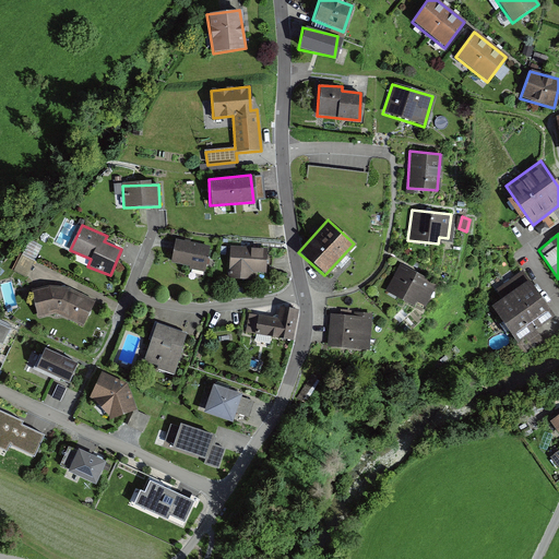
[(211,246),(176,240),(171,264),(206,270),(211,246)]
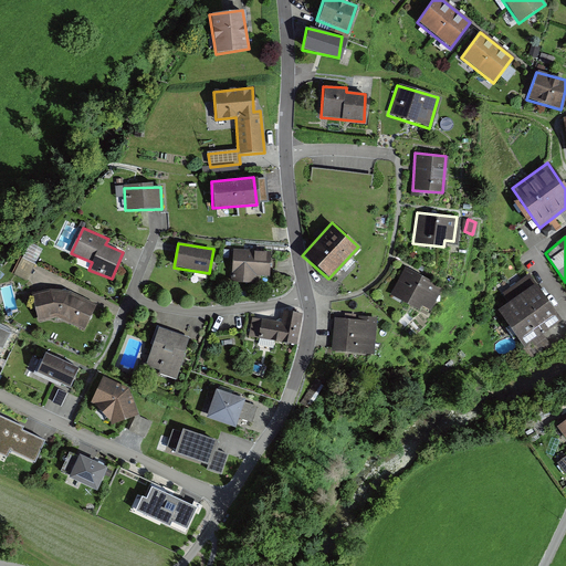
[(269,275),(270,252),(233,251),(231,273),(234,272),(236,282),(254,283),(254,274),(269,275)]
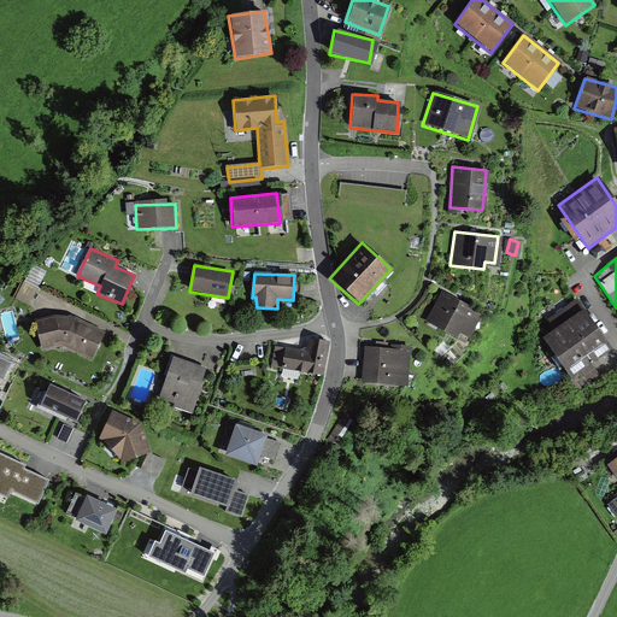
[(479,312),(440,293),(425,323),(452,336),(453,333),(465,339),(479,312)]
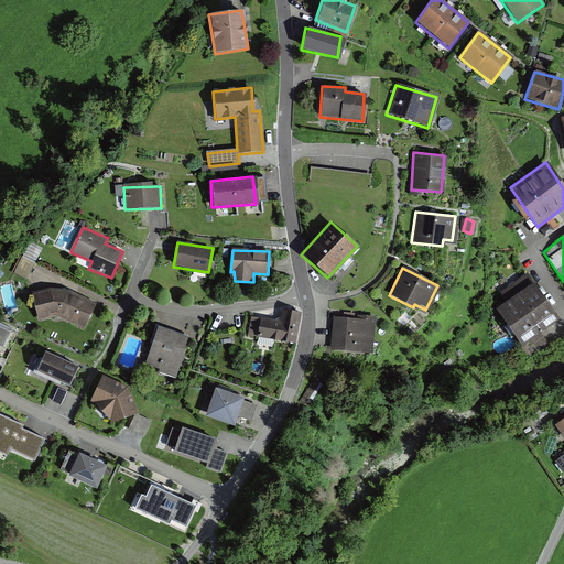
[(556,318),(525,274),(499,292),(506,302),(494,310),(518,345),(556,318)]
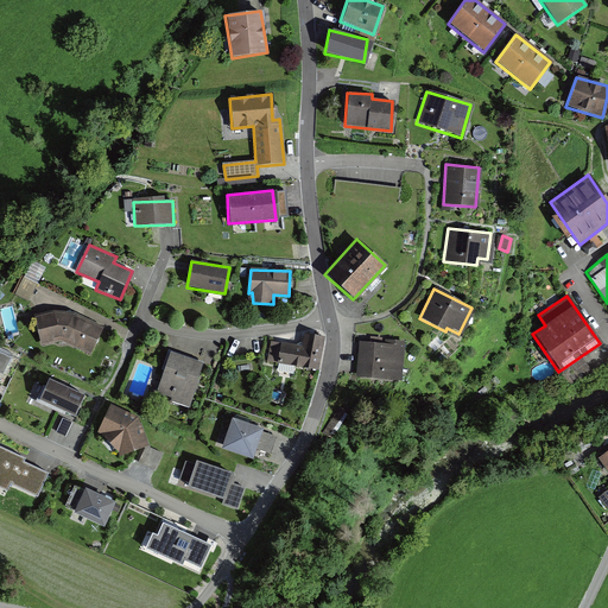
[(92,355),(102,330),(74,317),(57,316),(37,321),(43,346),(62,341),(92,355)]
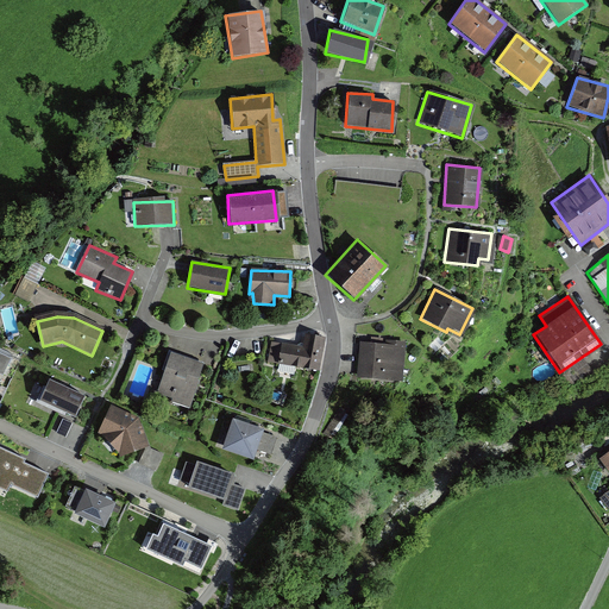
[(325,338),(305,333),(301,347),(271,341),(268,364),(318,374),(325,338)]
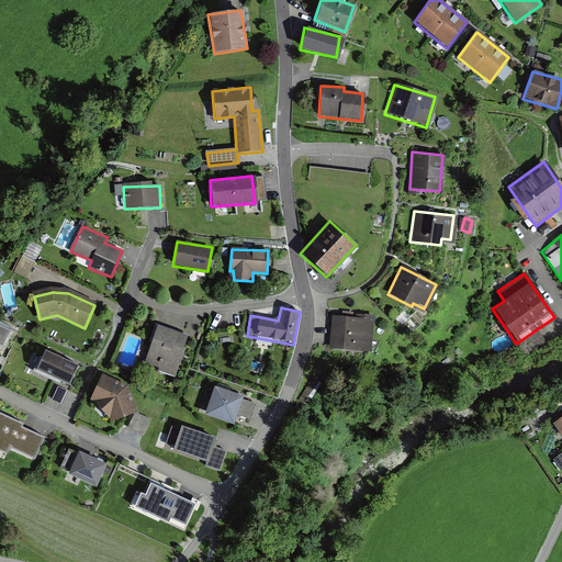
[(355,317),(332,315),(327,347),(369,350),(373,314),(356,313),(355,317)]
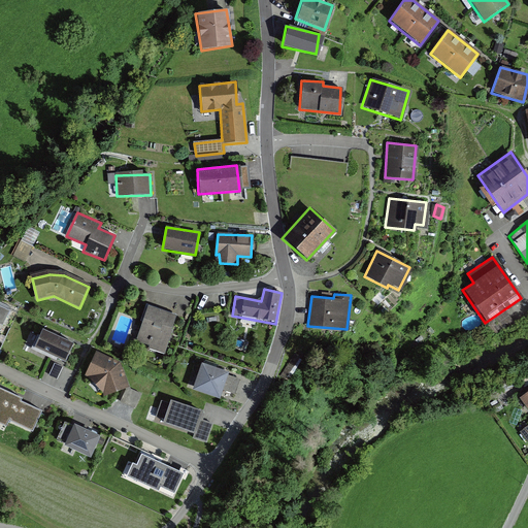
[(176,316),(147,305),(137,340),(166,352),(176,316)]
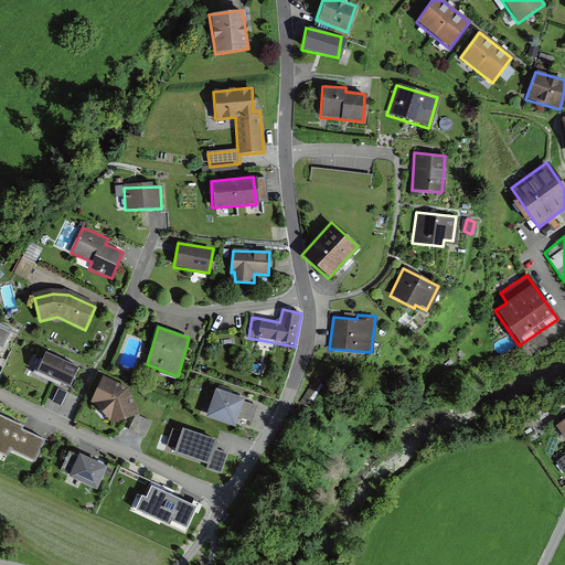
[(10,334),(0,329),(0,349),(3,350),(10,334)]
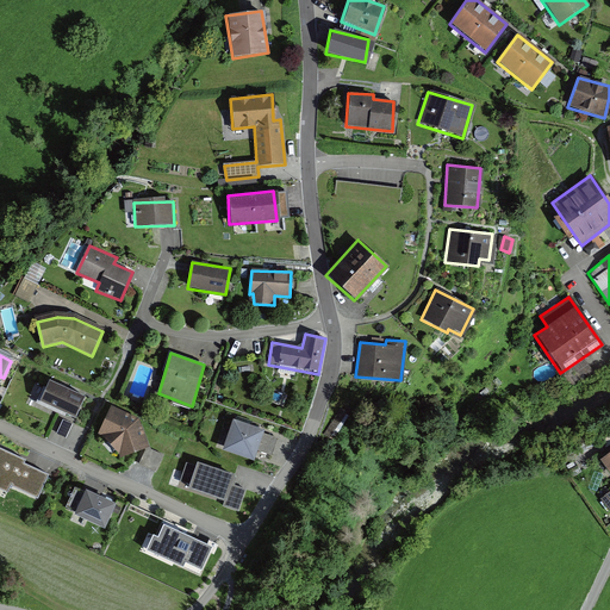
[(82,398),(45,380),(37,400),(73,419),(82,398)]
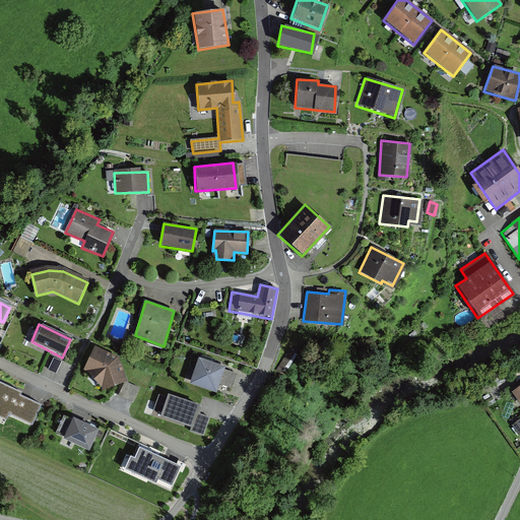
[(117,358),(91,346),(82,370),(103,390),(126,382),(117,358)]
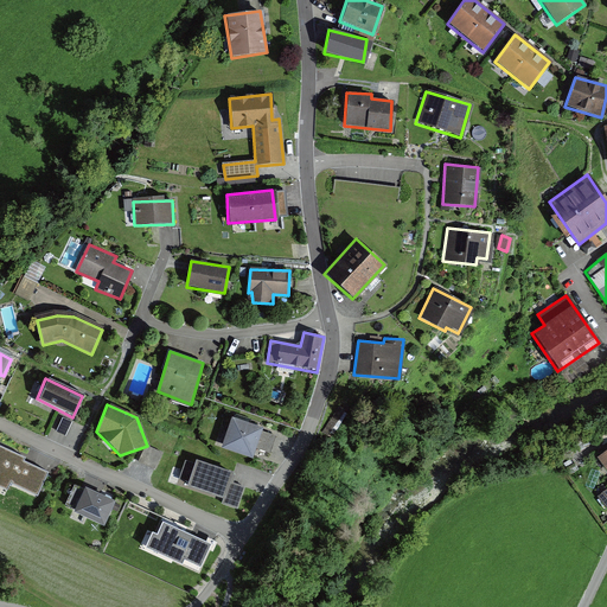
[(261,427),(229,416),(218,449),(250,459),(254,449),(269,454),(275,435),(260,430),(261,427)]
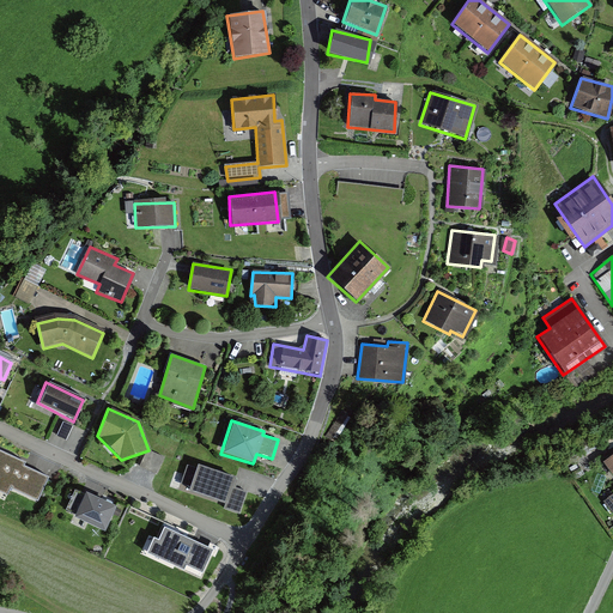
[(65,422),(59,436),(70,439),(76,425),(65,422)]
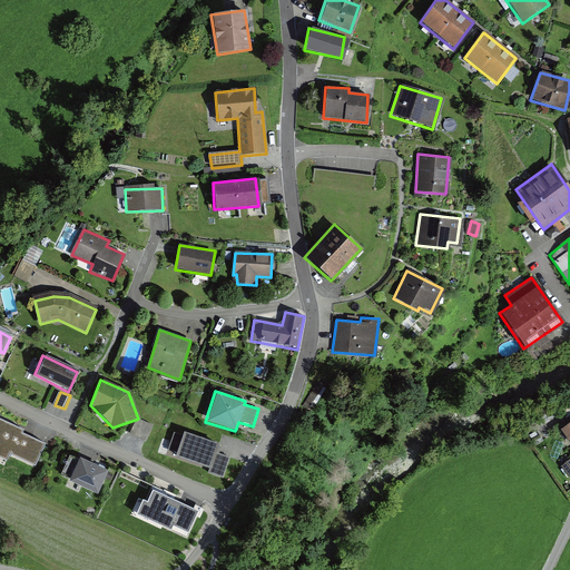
[(21,430),(0,420),(0,458),(5,460),(8,453),(35,465),(43,444),(20,433),(21,430)]
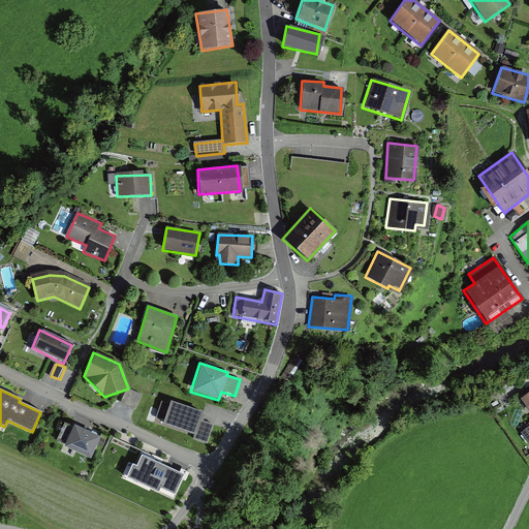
[(142,396),(128,390),(122,404),(135,409),(142,396)]
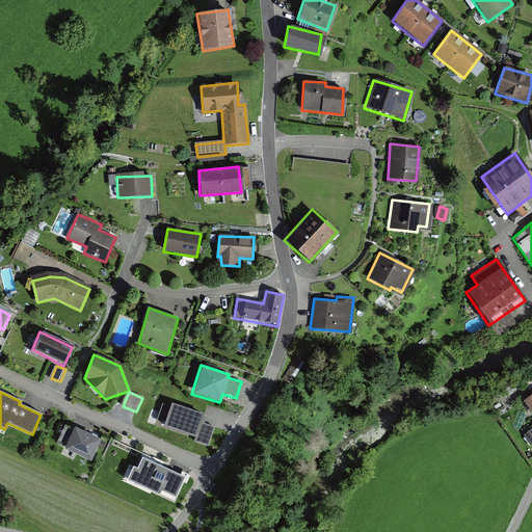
[(531,392),(523,400),(531,413),(531,392)]
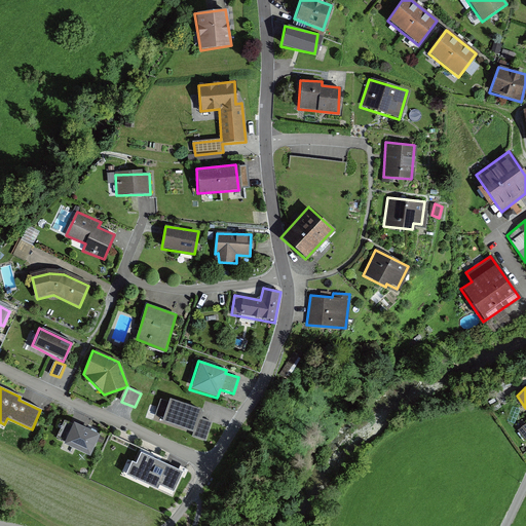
[(205,414),(172,402),(171,404),(161,401),(156,416),(165,420),(164,423),(194,435),(193,438),(207,442),(213,423),(203,420),(205,414)]
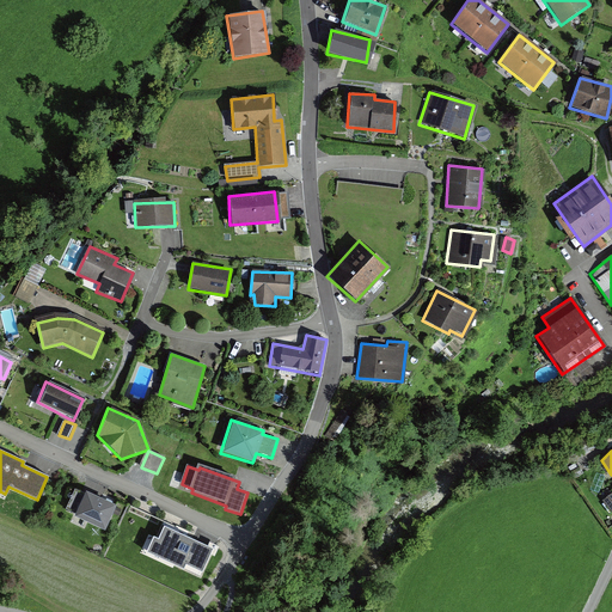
[(115,505),(83,491),(72,516),(104,531),(115,505)]
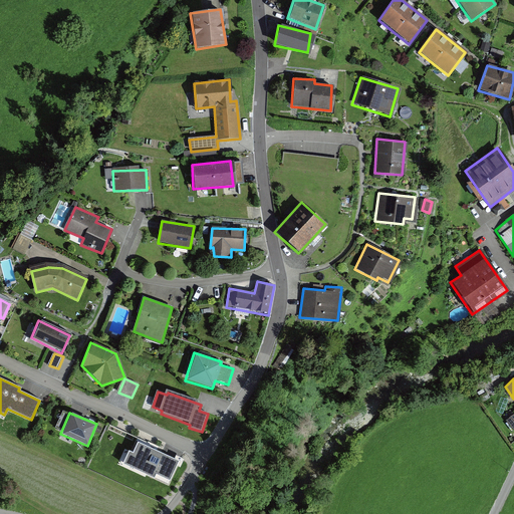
[(175,461),(136,443),(131,454),(126,452),(120,464),(152,478),(153,475),(166,481),(175,461)]
